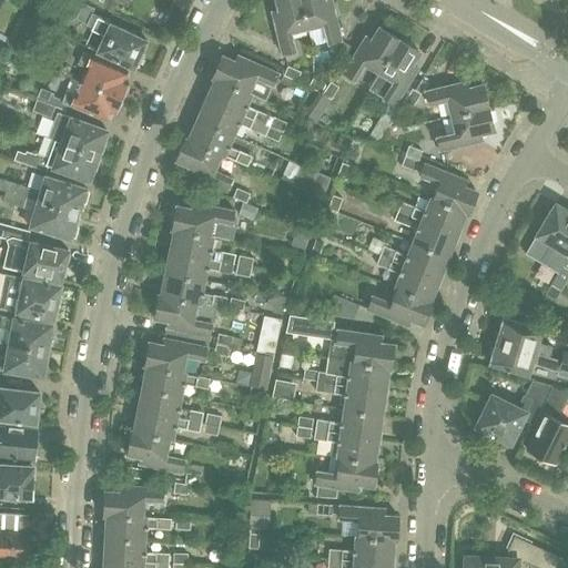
[(82,2),(78,0),(50,0),(48,6),(75,18),(82,2)]
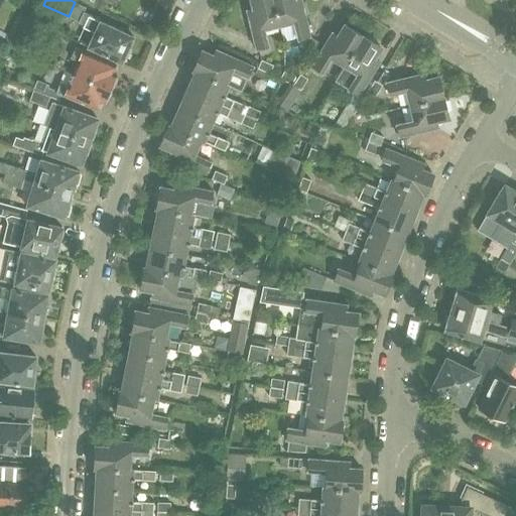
[(79,0),(94,8),(98,0),(79,0)]
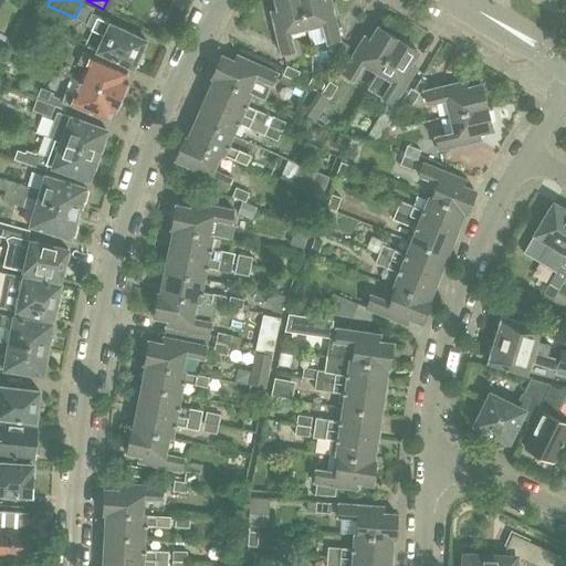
[(289,31),(305,28),(300,0),(274,0),(276,9),(271,10),(281,53),(293,51),(289,31)]
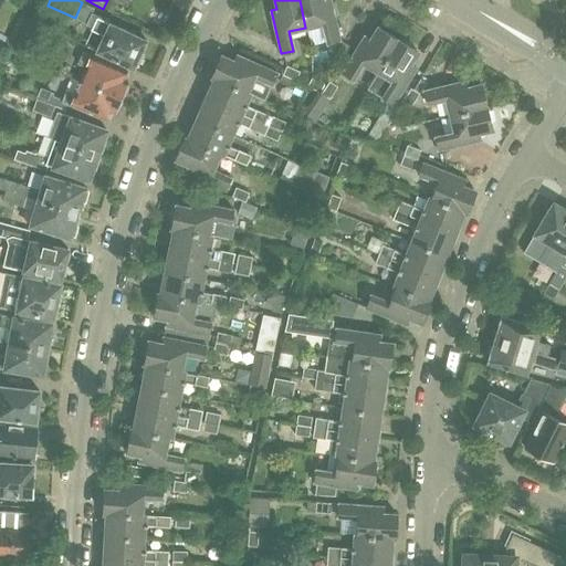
[(300,0),(305,28),(323,23),(327,42),(339,39),(331,0),(300,0)]
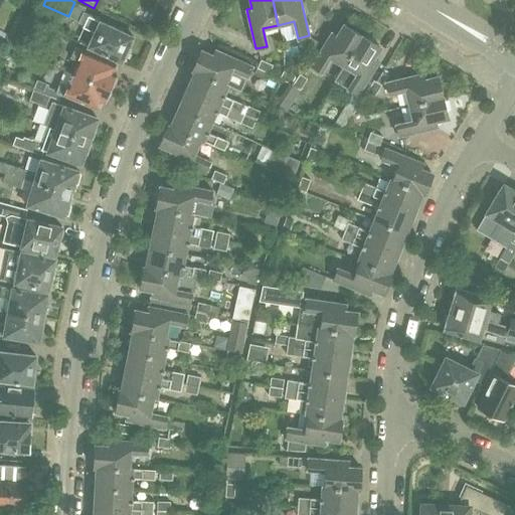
[(82,26),(90,29),(95,31),(88,45),(122,61),(123,58),(127,57),(129,51),(129,47),(134,36),(95,18),(92,17),(93,15),(82,11),(78,20),(77,22),(83,24),(82,26)]
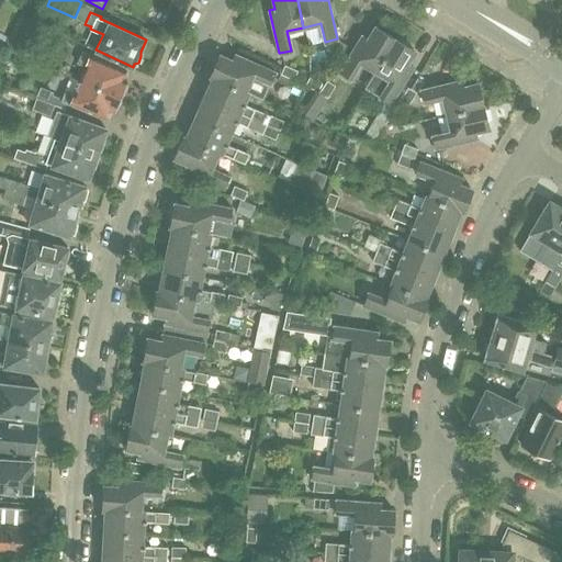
[(20,15),(14,26),(25,31),(30,20),(20,15)]
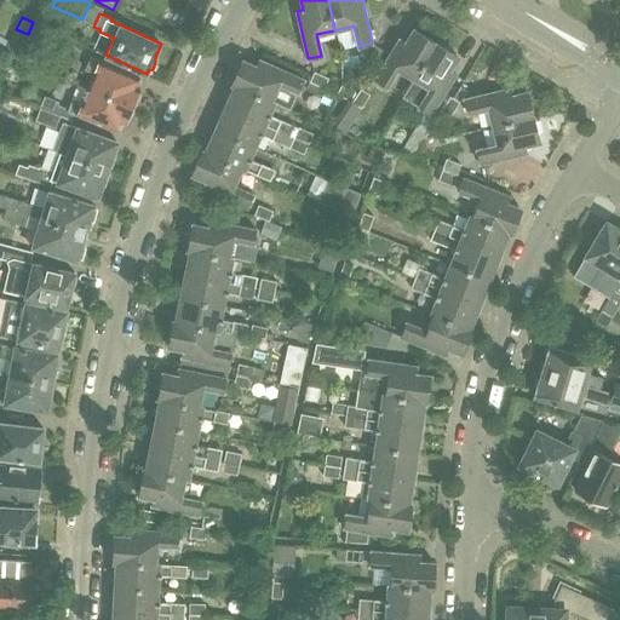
[(397,70),(414,79),(436,41),(414,29),(413,29),(406,41),(399,38),(374,80),(388,87),(397,70)]
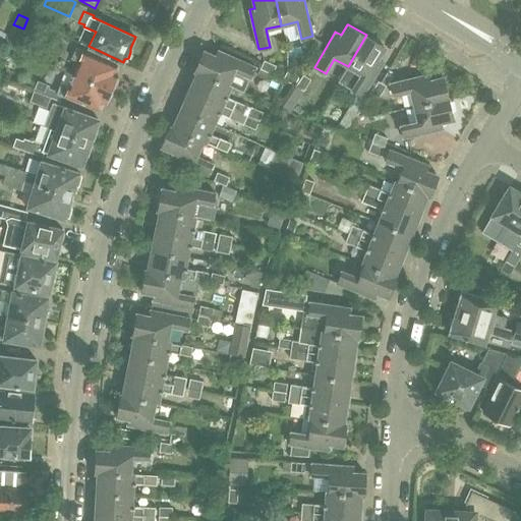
[(19,37),(9,33),(3,43),(15,48),(19,37)]
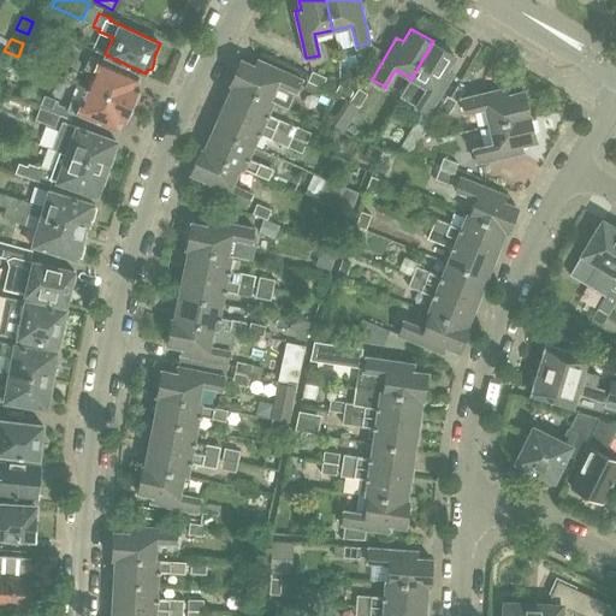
[(412,78),(401,98),(416,106),(428,113),(454,72),(448,69),(454,58),(452,53),(433,41),(412,78)]
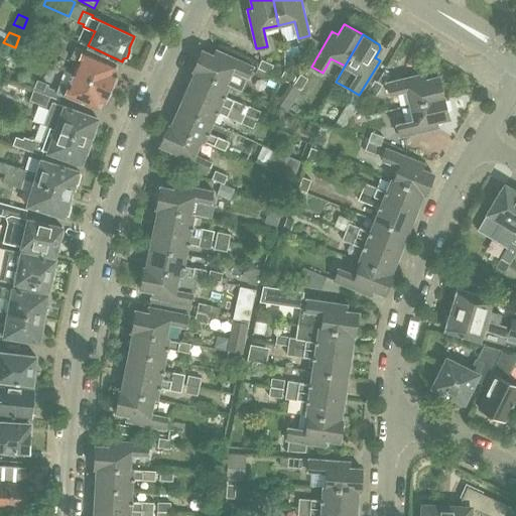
[(74,73),(110,88),(111,86),(114,86),(117,78),(116,76),(117,74),(113,72),(117,63),(77,47),(73,55),(80,58),(74,73)]
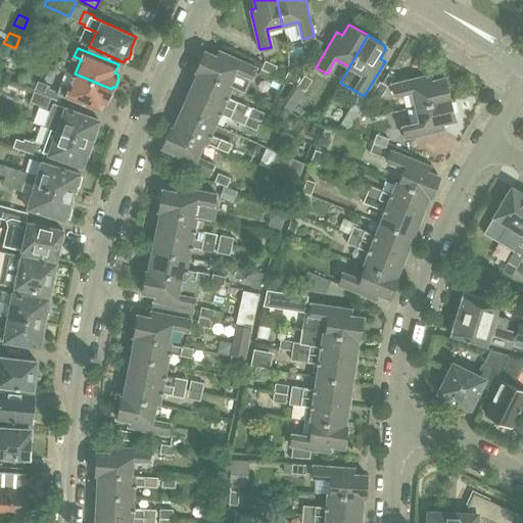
[(203,51),(196,69),(231,86),(232,85),(243,90),(249,76),(251,77),(255,66),(219,50),(217,55),(206,51),(203,51)]
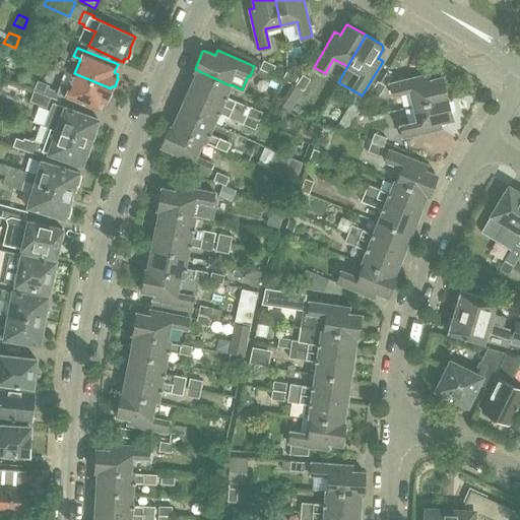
[(259,68),(271,74),(275,65),(262,60),(259,68)]
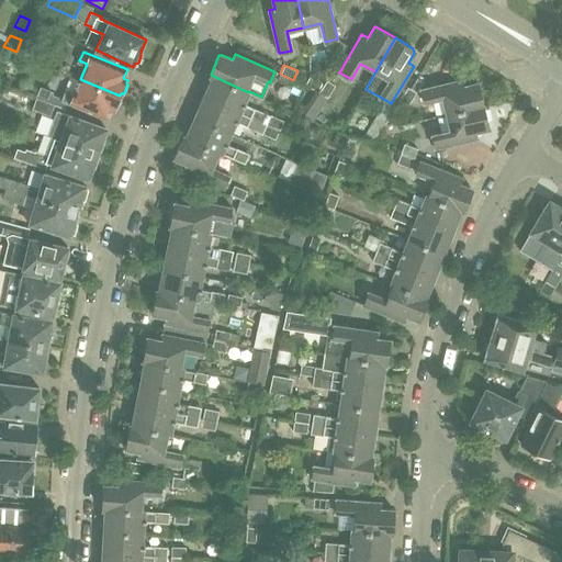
[(291,85),(293,80),(280,74),(277,80),(281,82),(281,80),(291,85)]
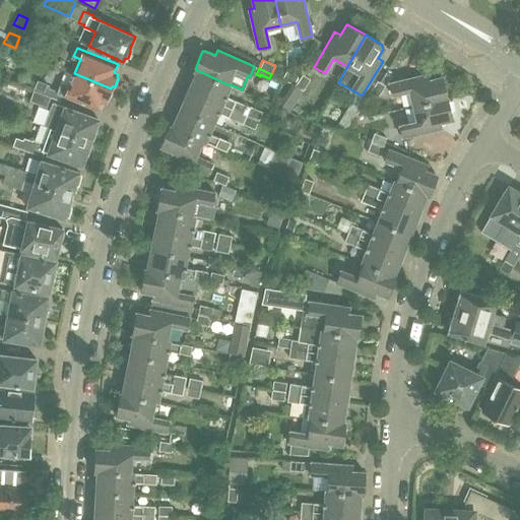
[(196,71),(188,89),(258,121),(262,112),(225,95),(230,85),(195,69),(194,70),(196,71)]
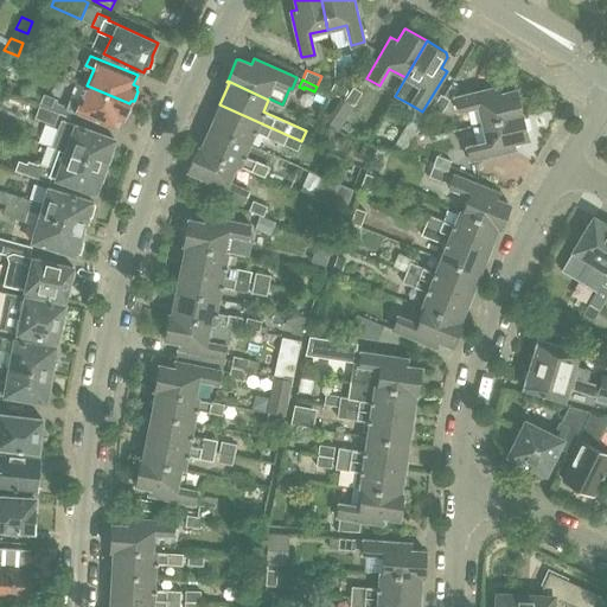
[(333,82),(330,91),(343,98),(347,89),(333,82)]
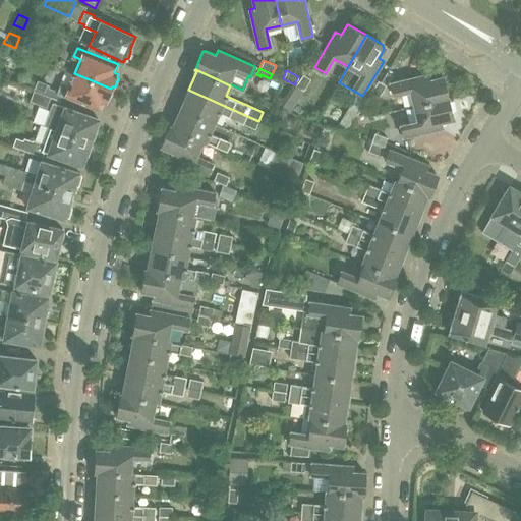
[(111,90),(111,89),(74,73),(69,85),(62,83),(58,93),(49,89),(50,85),(37,80),(33,91),(51,98),(59,101),(62,94),(99,109),(102,101),(106,103),(106,101),(109,100),(113,92),(111,90)]
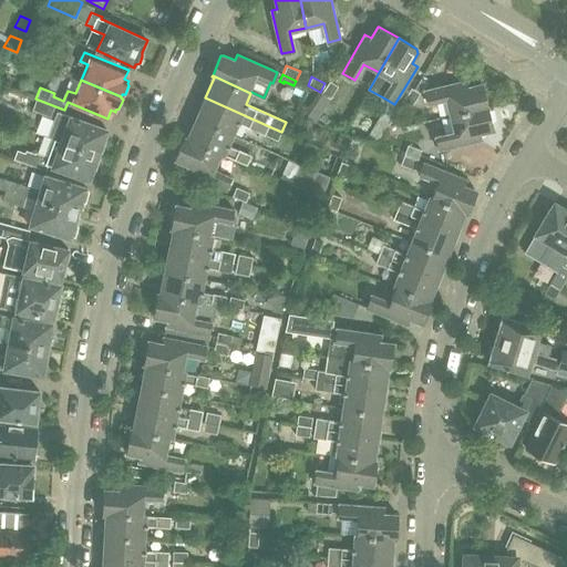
[(330,81),(321,93),(330,99),(338,86),(330,81)]
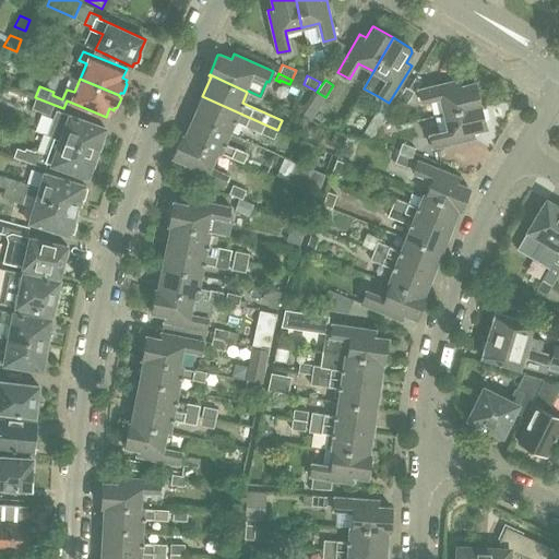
[(440,97),(443,114),(482,105),(477,83),(472,82),(462,84),(461,80),(418,88),(421,102),(440,97)]
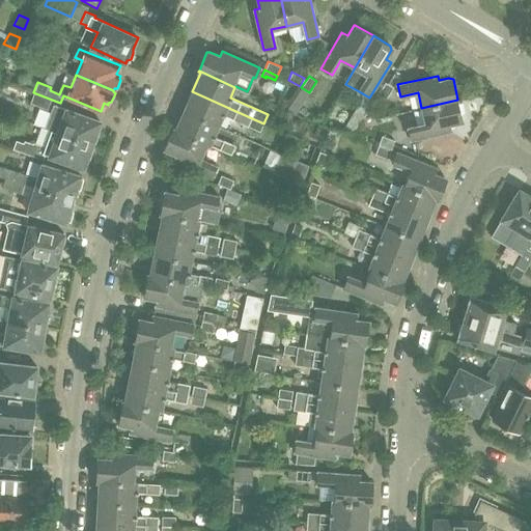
[(386,83),(379,93),(386,99),(393,87),(386,83)]
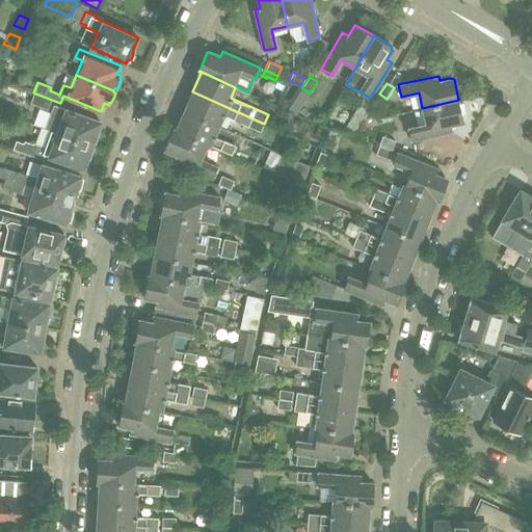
[(222,114),(245,124),(261,131),(264,124),(192,91),(184,109),(218,125),(222,114)]
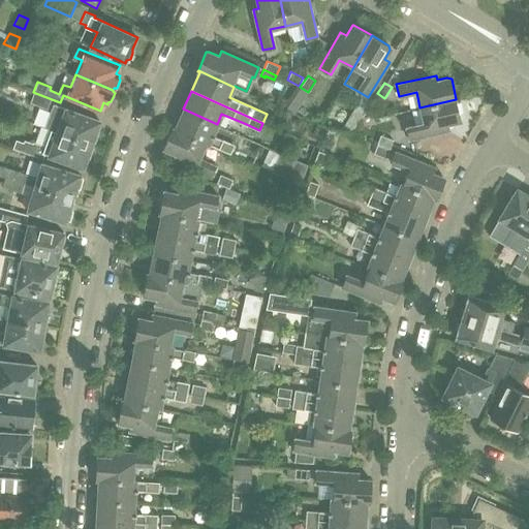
[(52,99),(33,92),(29,102),(48,110),(52,99)]
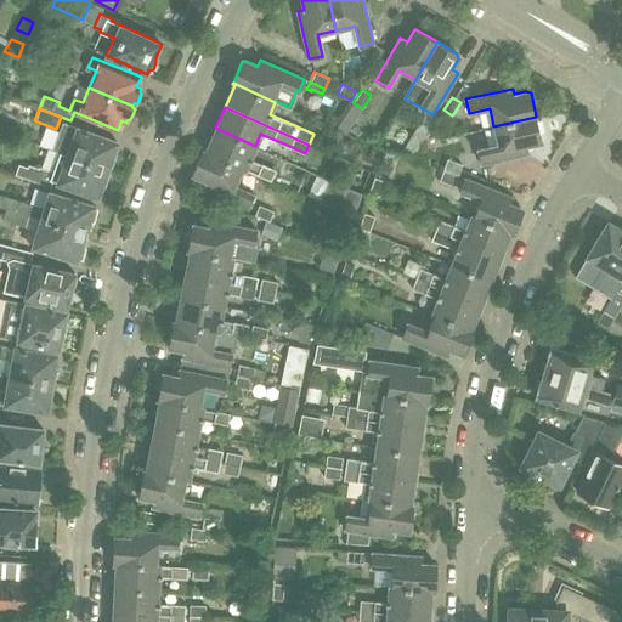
[(536,117),(493,126),(497,145),(478,148),(481,163),(529,153),(527,146),(541,142),(541,141),(536,117)]
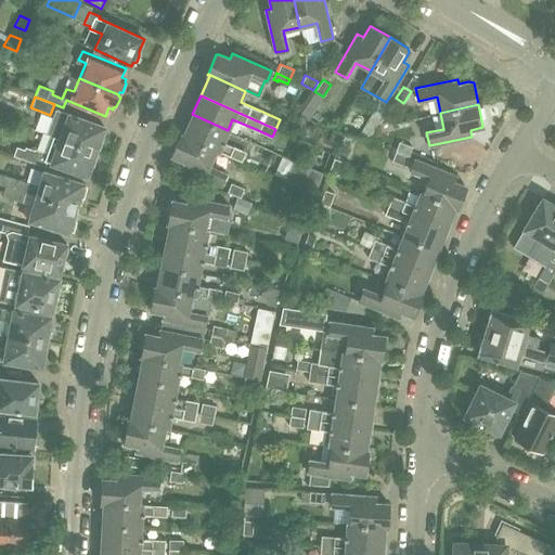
[(378,105),(371,118),(378,123),(386,111),(378,105)]
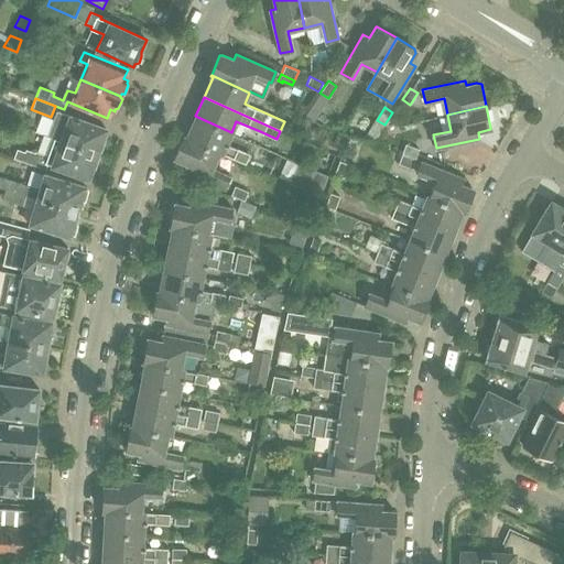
[(49,137),(54,139),(98,153),(99,150),(101,151),(106,140),(104,139),(107,128),(57,111),(49,137)]
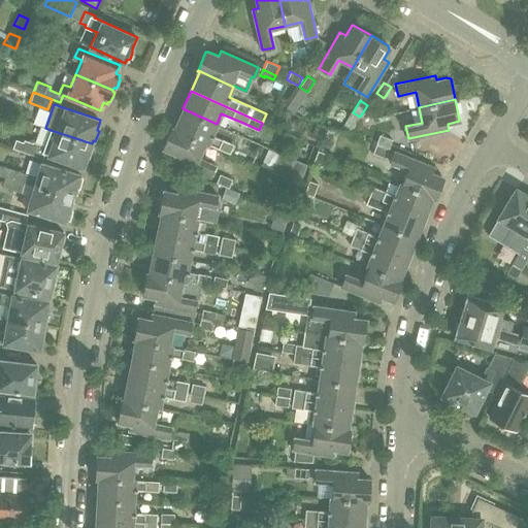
[(172,126),(172,127),(207,143),(230,153),(234,143),(212,134),(217,124),(183,108),(174,127),(172,126)]
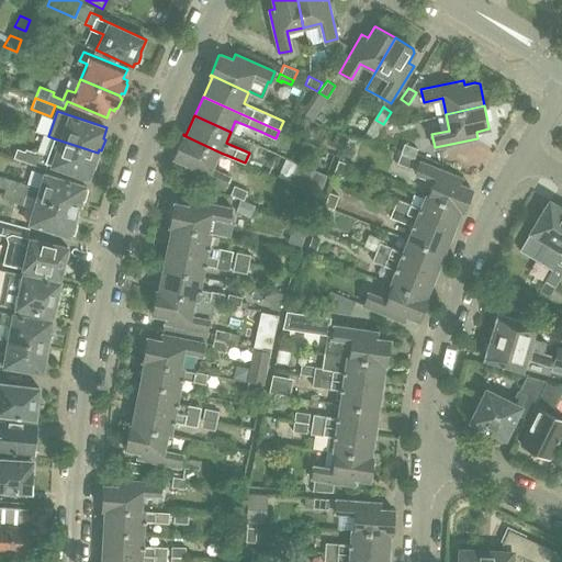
[(221,153),(183,135),(175,156),(176,158),(187,163),(183,169),(223,186),(228,175),(212,167),(217,152),(221,153)]
